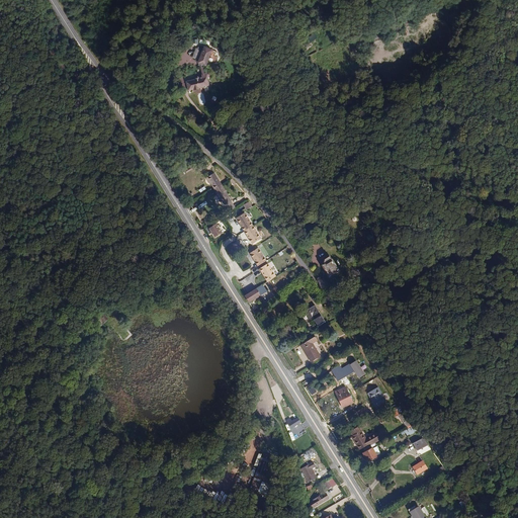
[(309,36),(311,42),(318,38),(316,32),(309,36)]
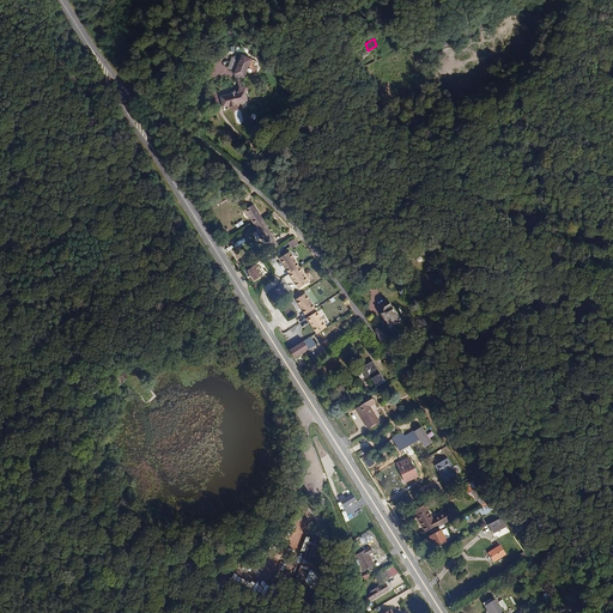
[(232,74),(238,78),(242,78),(250,60),(241,56),(238,61),(234,72),(232,74)]
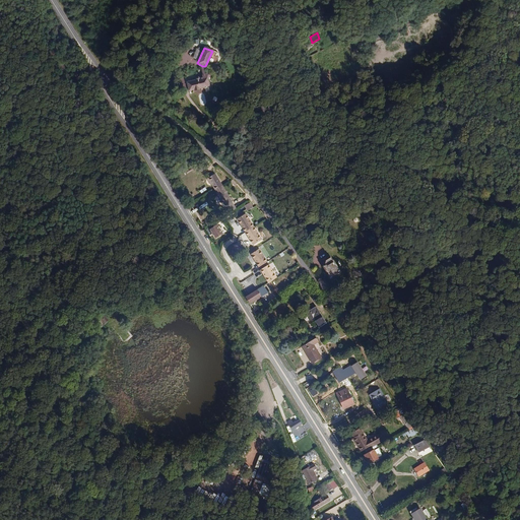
[(198,61),(202,52),(197,49),(192,58),(198,61)]
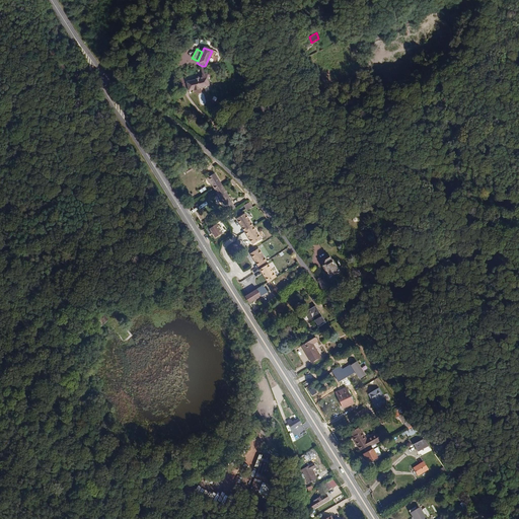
[(203,77),(206,75),(202,66),(197,63),(203,77)]
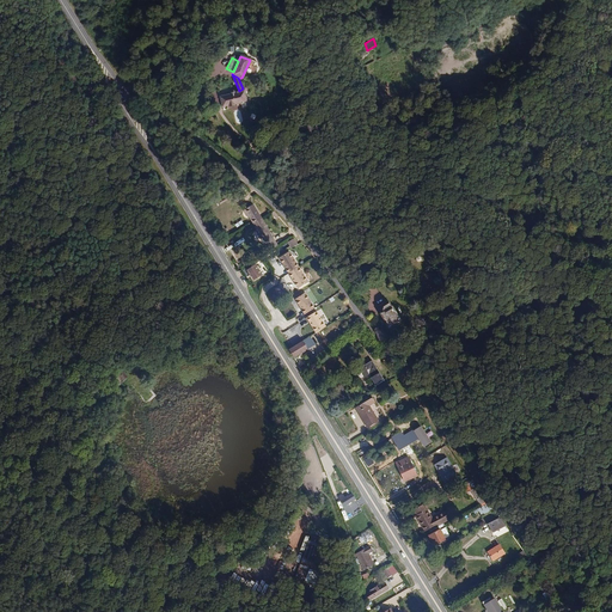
[(246,87),(243,89),(239,91),(238,91),(238,93),(237,95),(236,91),(231,93),(231,96),(221,99),(225,111),(246,104),(245,98),(250,97),(246,87)]
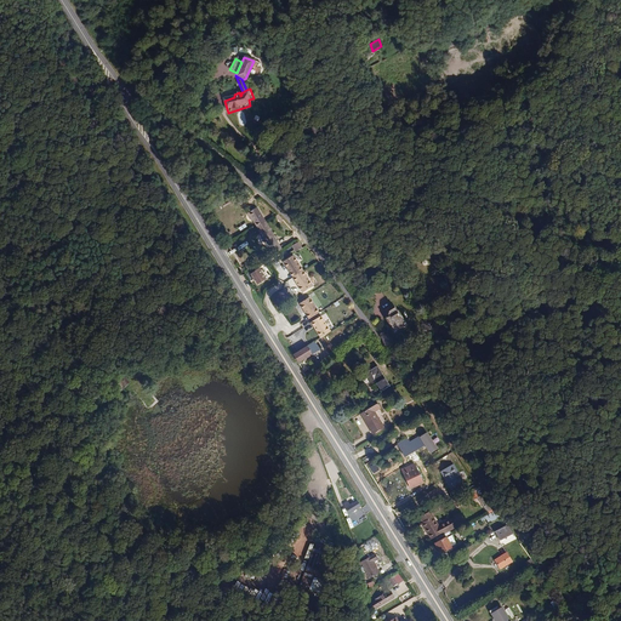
[(237,112),(240,126),(248,125),(244,110),(237,112)]
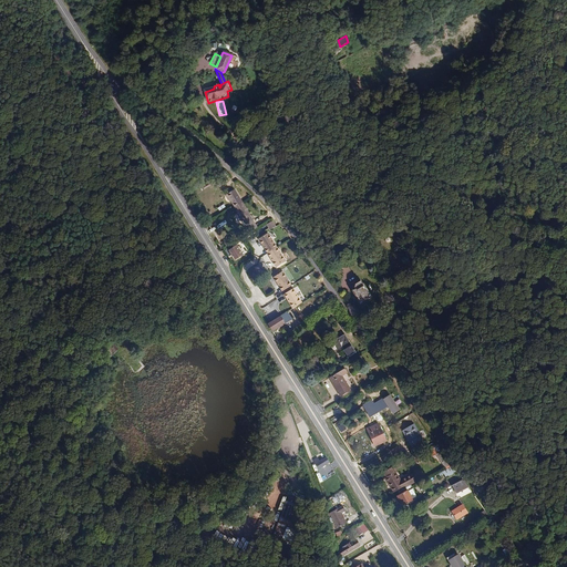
[(238,112),(236,103),(228,105),(230,115),(238,112)]
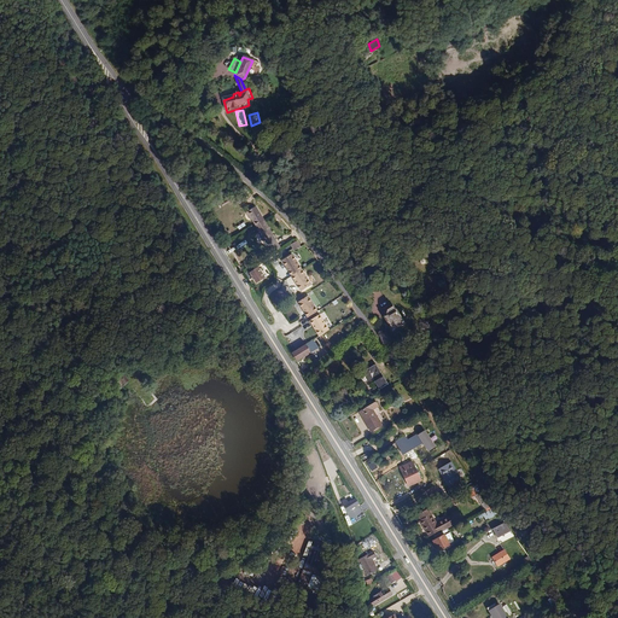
[(297,186),(305,194),(312,190),(303,181),(297,186)]
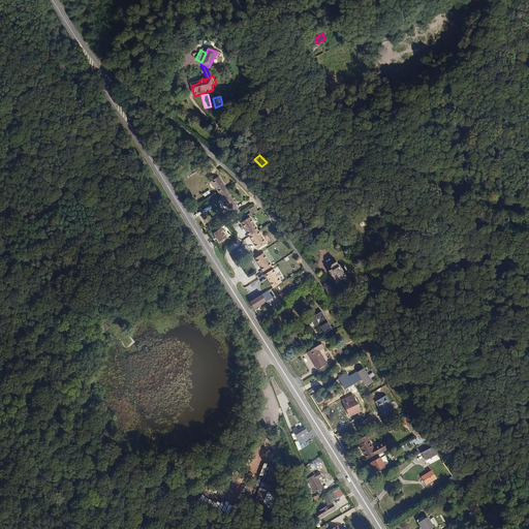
[(194,168),(187,173),(190,177),(197,173),(194,168)]
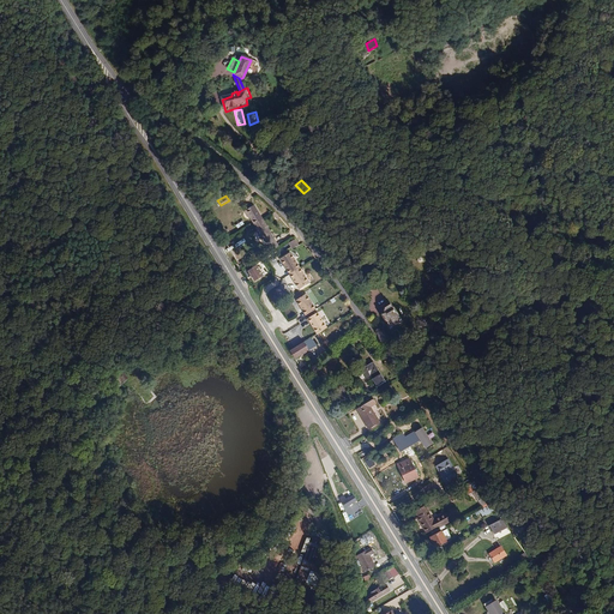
[(244,206),(259,233),(268,228),(252,200),(244,206)]
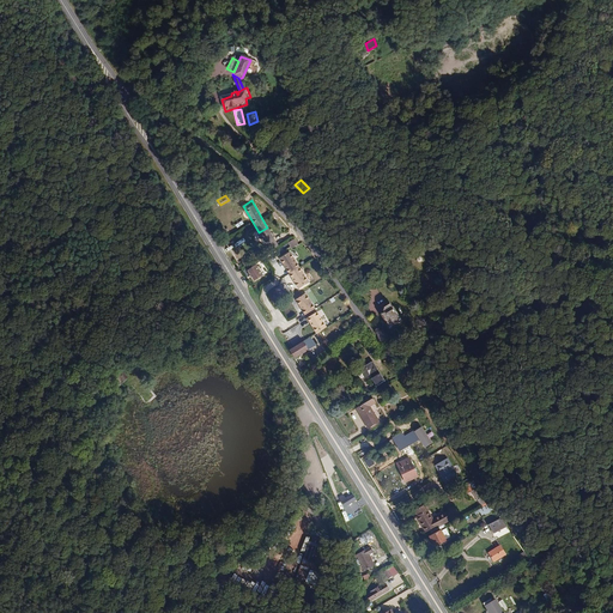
[(267,228),(259,232),(268,246),(275,241),(267,228)]
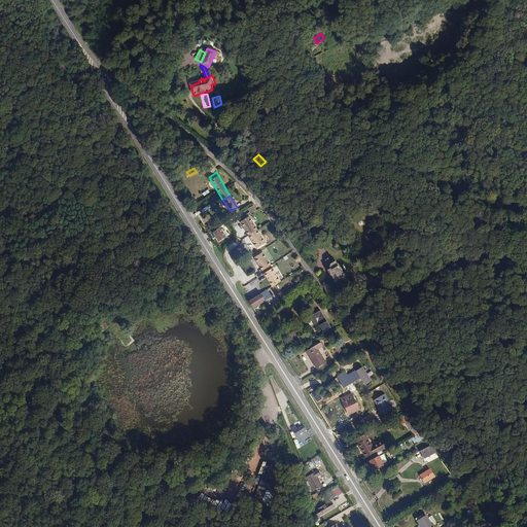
[(255,209),(252,204),(246,207),(249,212),(255,209)]
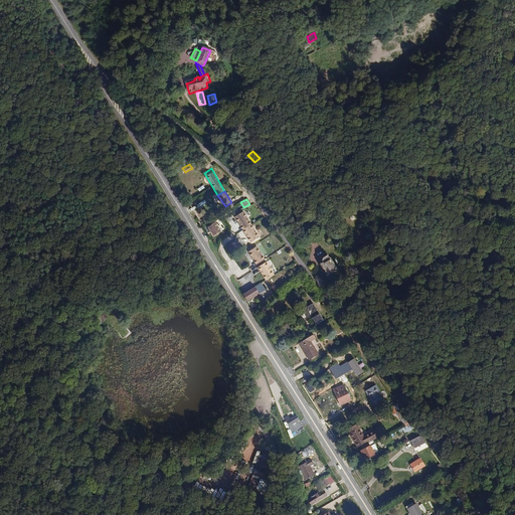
[(244,227),(250,223),(242,210),(234,216),(240,224),(241,223),(244,227)]
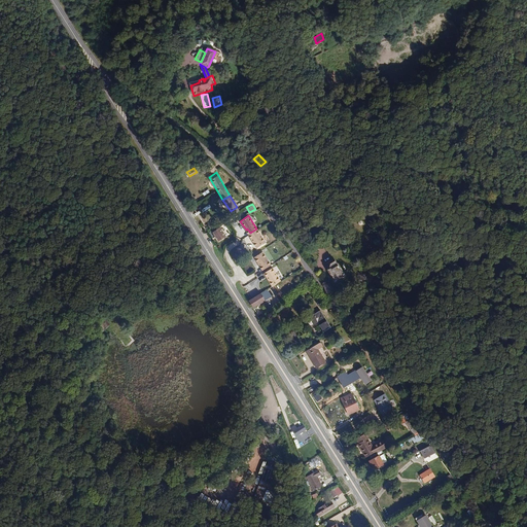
[(339,232),(335,225),(318,236),(323,242),(339,232)]
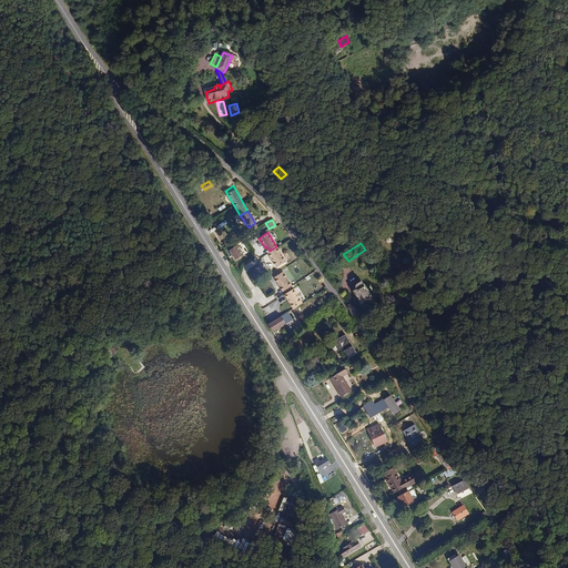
[(237,245),(229,251),(234,260),(242,254),(237,245)]
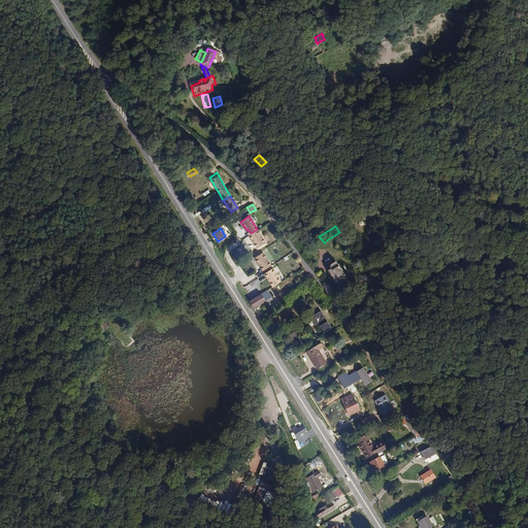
[(265,242),(257,229),(251,233),(253,237),(251,238),(257,248),(265,242)]
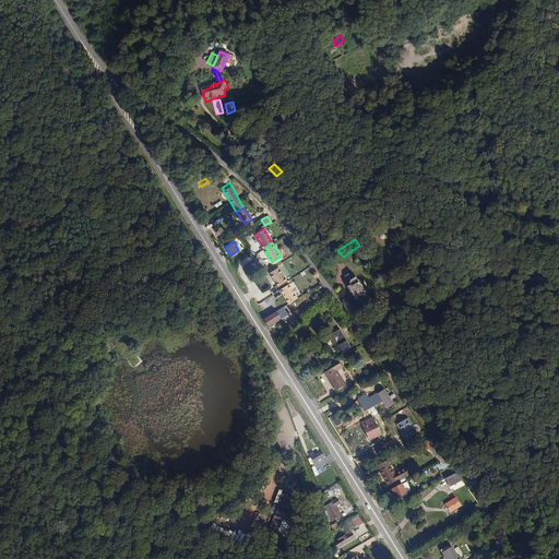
[(277,281),(280,285),(286,281),(278,266),(269,272),(275,282),(277,281)]
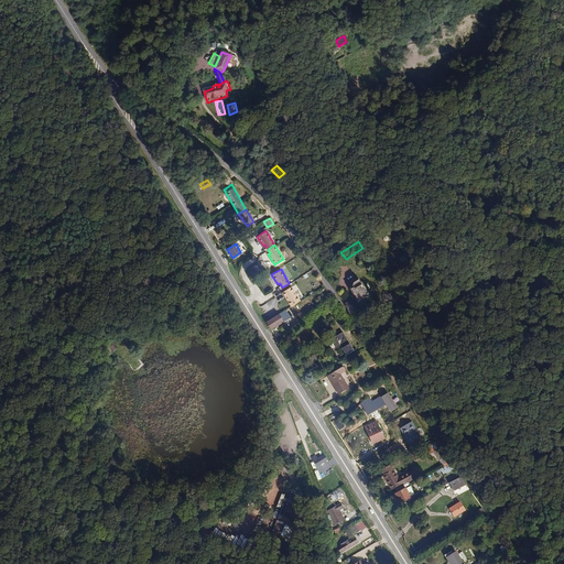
[(359,303),(370,296),(361,284),(360,285),(358,282),(353,285),(353,288),(354,290),(351,292),(359,303)]
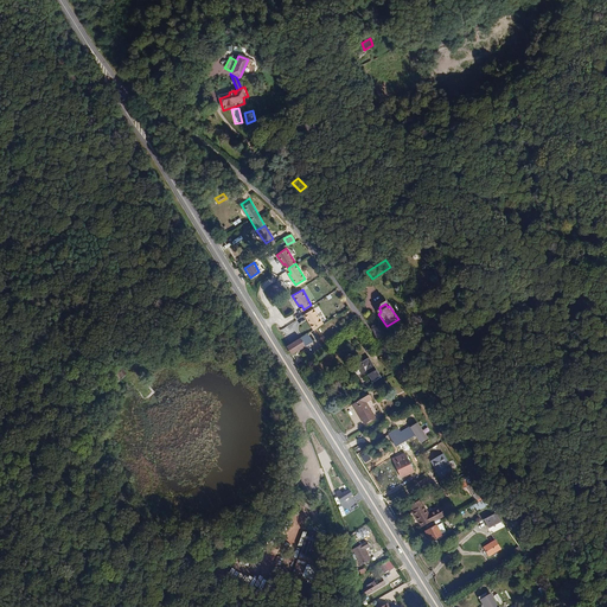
[(314,308),(305,314),(314,331),(324,325),(314,308)]
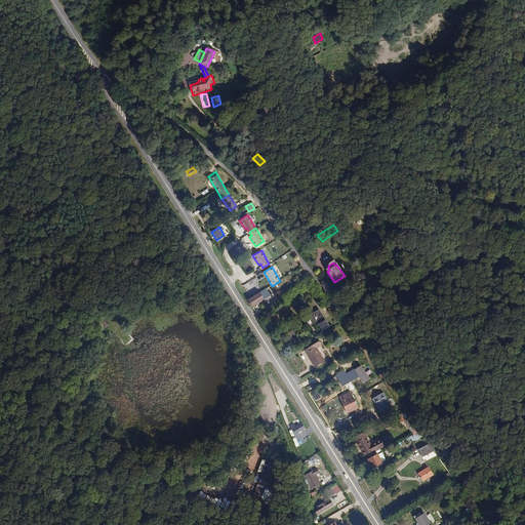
[(256,278),(247,281),(249,285),(265,279),(261,271),(254,273),(256,278)]
